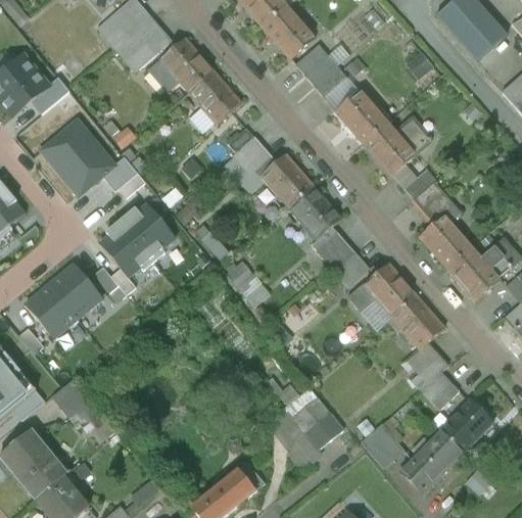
[(153,18),(137,0),(129,0),(117,10),(128,21),(121,28),(130,39),(131,39),(153,18)]
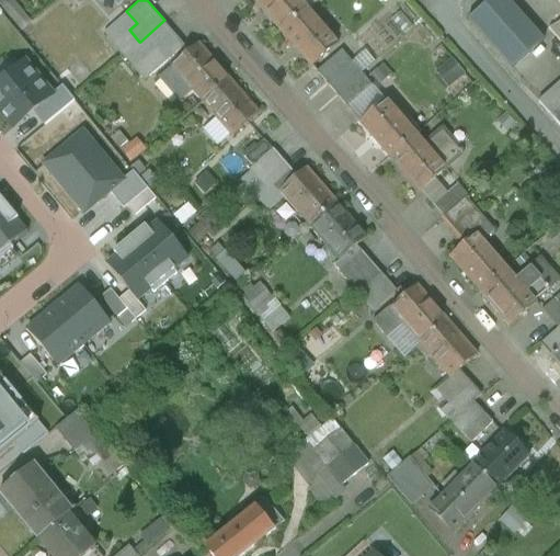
[(258,0),(282,27),(309,3),(309,4),(313,0),(258,0)]
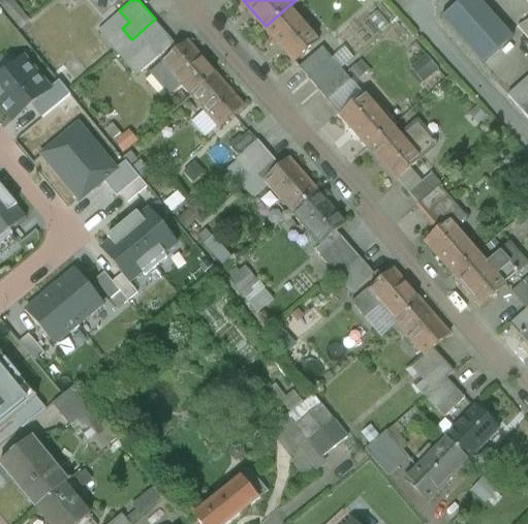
[(514,35),(482,0),(458,0),(441,16),(484,62),(514,35)]
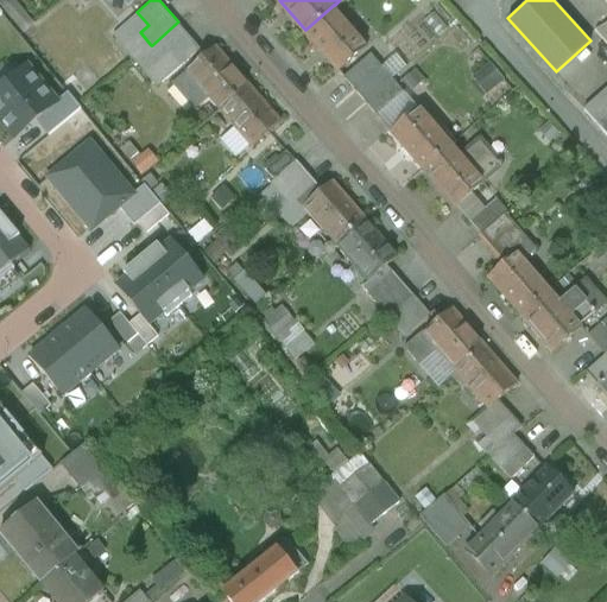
[(335,5),(335,4),(305,30),(337,67),(367,40),(335,5)]
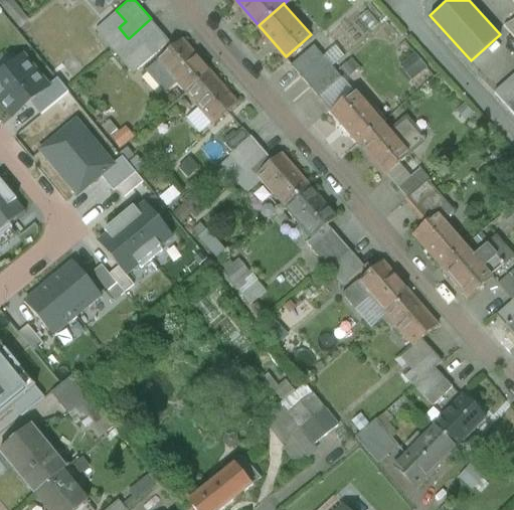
[(116,10),(96,27),(106,38),(119,27),(126,21),(116,10)]
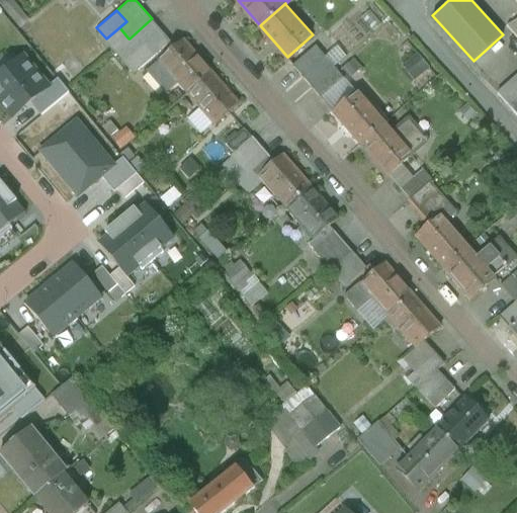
[(516,17),(507,23),(516,34),(516,17)]
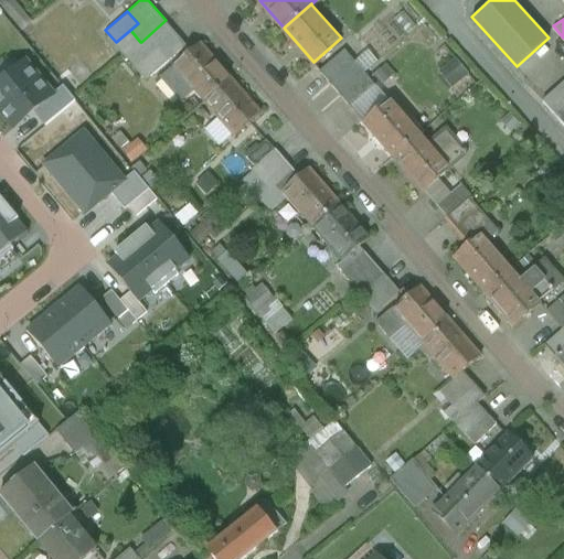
[(166,20),(141,42),(151,53),(159,45),(170,57),(185,43),(166,20)]
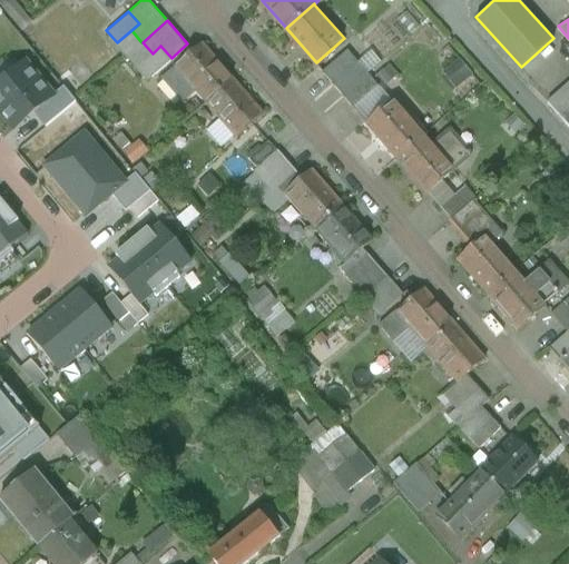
[(233,77),(202,41),(175,65),(196,89),(206,99),(233,77)]
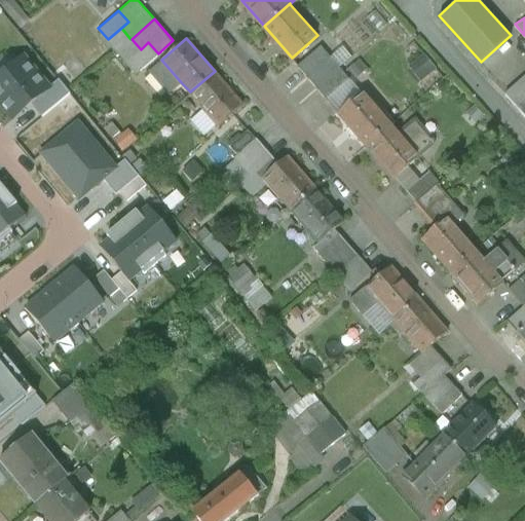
[(141,49),(126,61),(137,72),(158,53),(148,42),(141,49)]
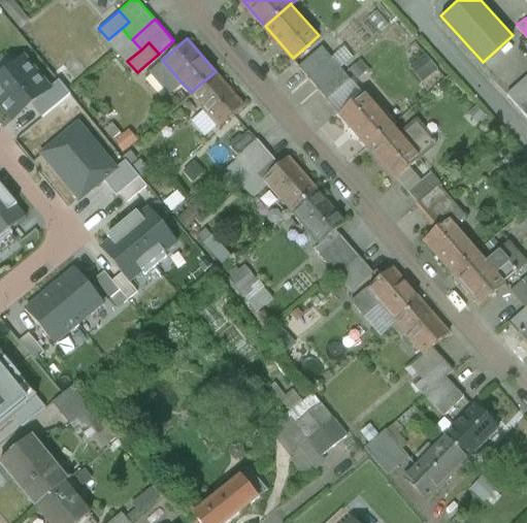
[(327,60),(317,47),(298,64),(317,86),(340,65),(332,56),(327,60)]
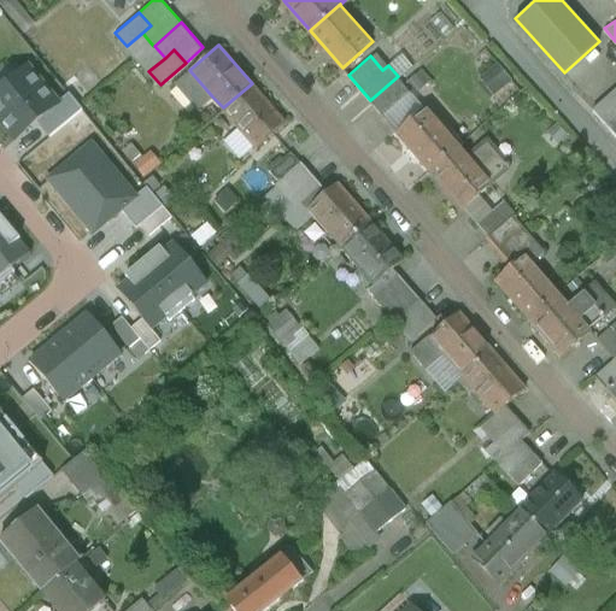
[(494,88),(511,77),(500,60),(484,71),(494,88)]
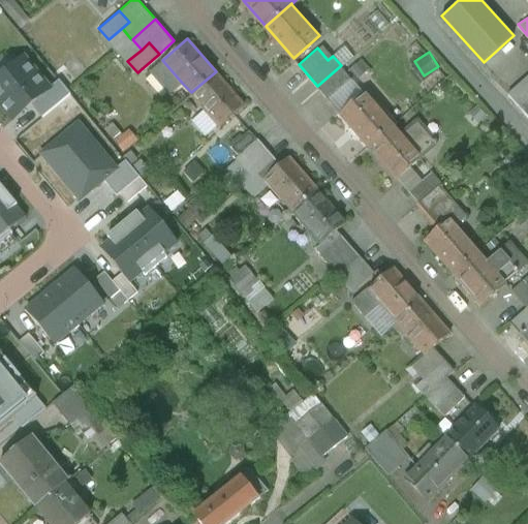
[(50,86),(24,55),(0,74),(0,100),(13,117),(31,102),(50,87),(50,86)]
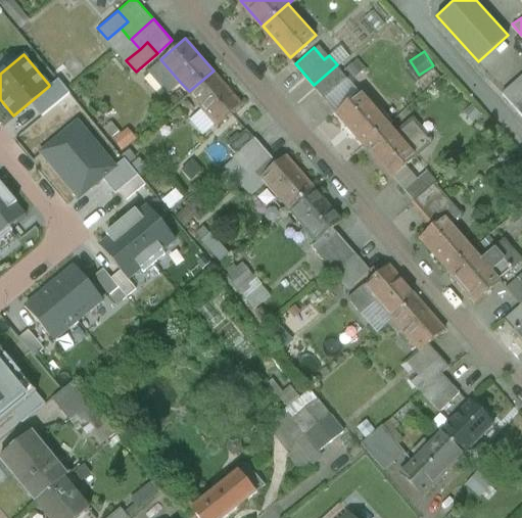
[(180,82),(160,59),(148,69),(168,92),(180,82)]
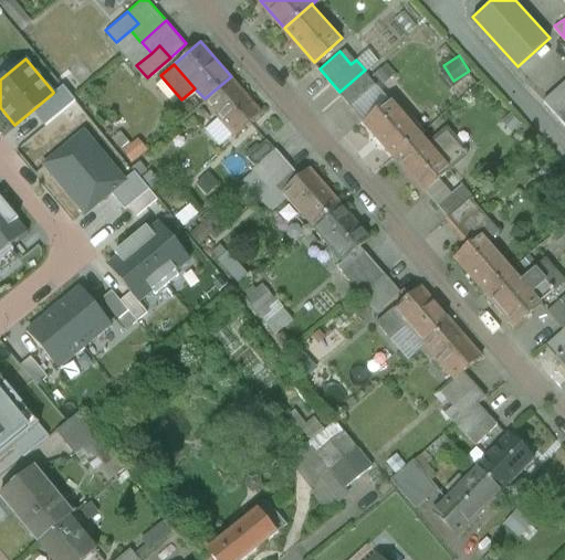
[(365,70),(339,92),(351,104),(376,83),(365,70)]
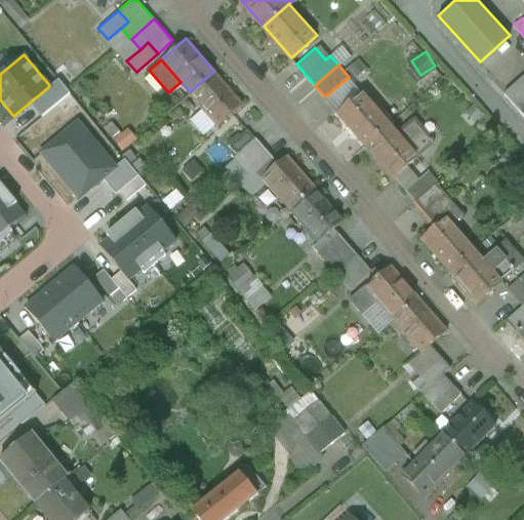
[(242,103),(214,71),(190,91),(217,124),(242,103)]
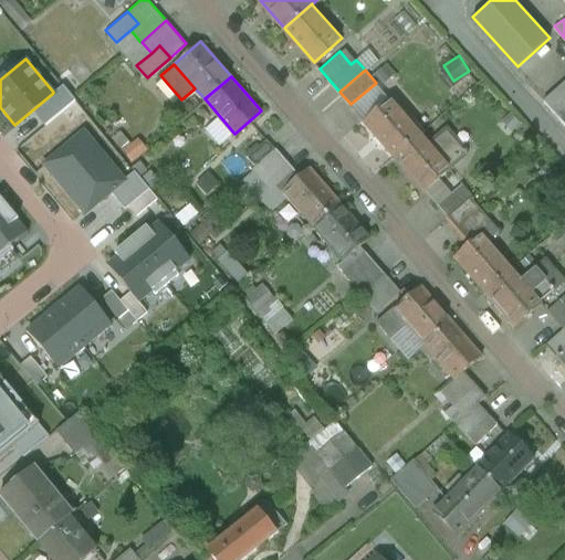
[(564,81),(544,99),(564,123),(564,81)]
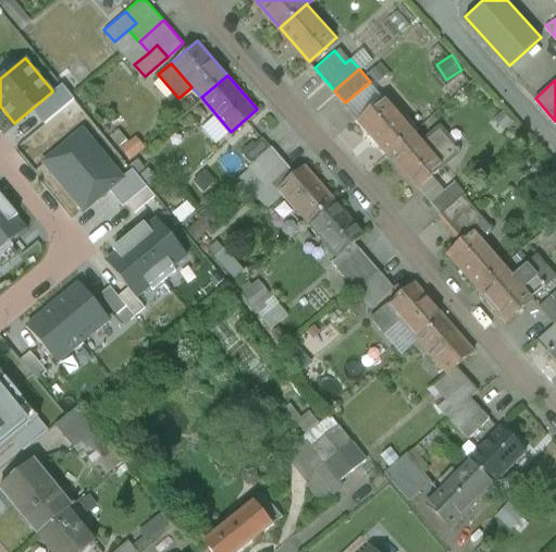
[(63,82),(52,90),(52,92),(33,108),(45,122),(75,96),(63,82)]
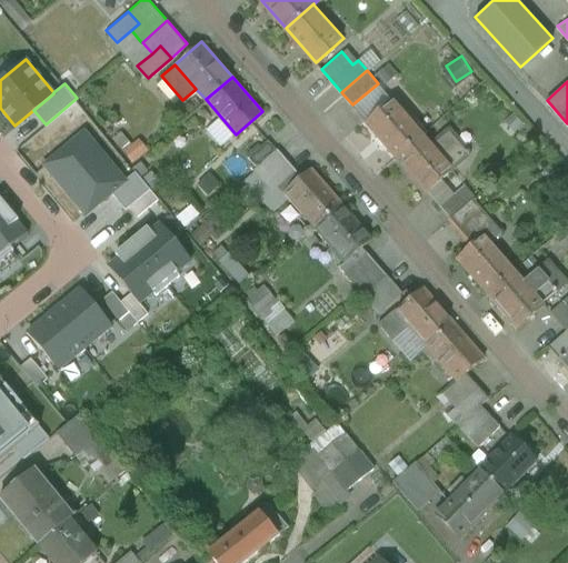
[(378,83),(352,104),(365,119),(366,118),(390,97),(378,83)]
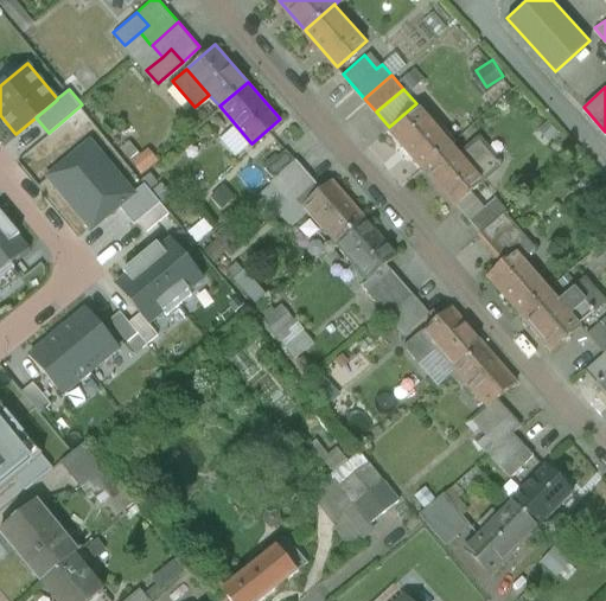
[(451,140),(418,102),(416,103),(390,126),(423,164),(451,140)]
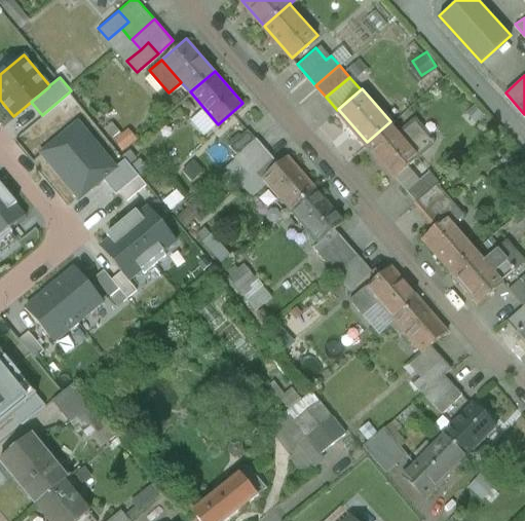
[(415,117),(399,132),(390,121),(367,142),(395,174),(407,163),(418,153),(430,142),(432,137),(415,117)]
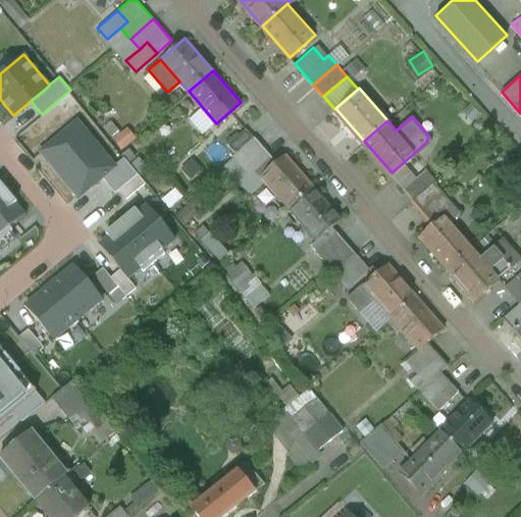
[(90,137),(77,121),(68,130),(67,128),(42,150),(79,195),(102,174),(114,164),(91,136),(90,137)]
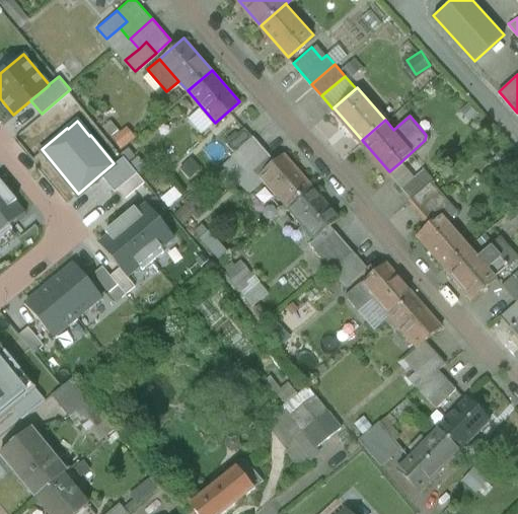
[(245,126),(226,142),(234,151),(252,135),(245,126)]
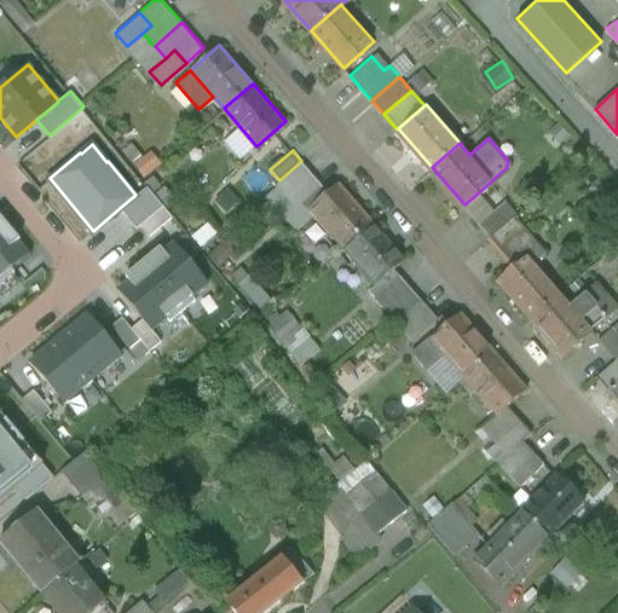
[(279,180),(276,184),(298,207),(323,185),(302,161),(301,161),(279,180)]
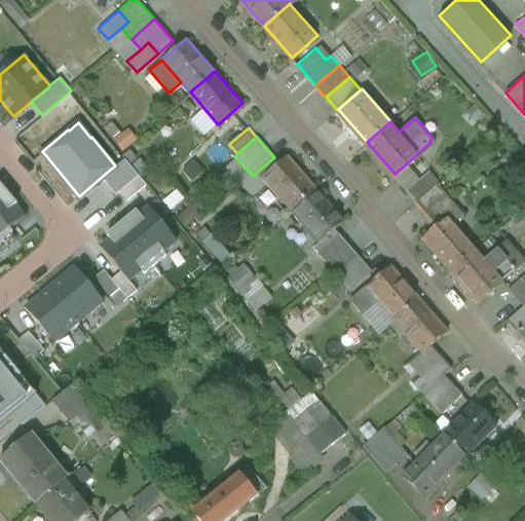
[(288,154),(262,176),(291,209),(315,187),(288,154)]
